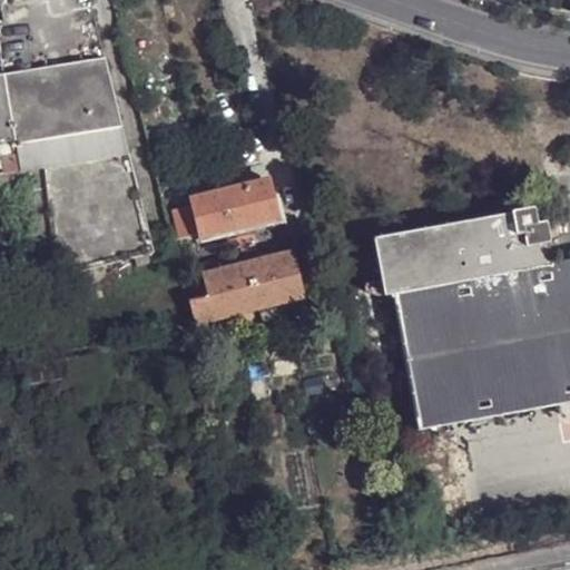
[(0,0),(0,72),(107,57),(91,0),(0,0)]
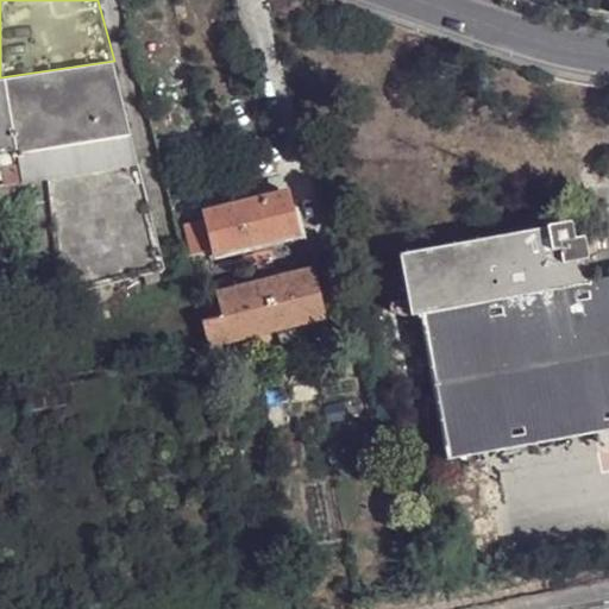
[(0,77),(13,154),(135,136),(114,61),(0,77)]
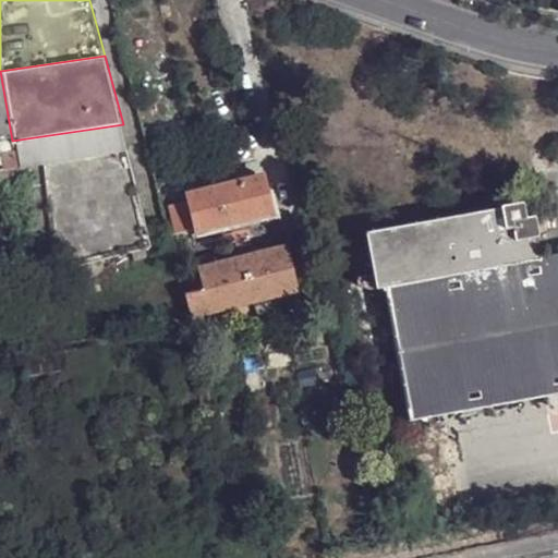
[(0,71),(0,142),(12,141),(0,71)]
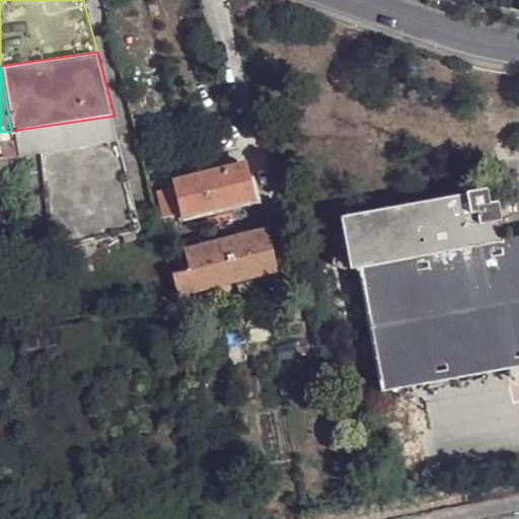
[(11,131),(18,176),(26,240),(51,237),(53,251),(144,230),(115,116),(11,131)]
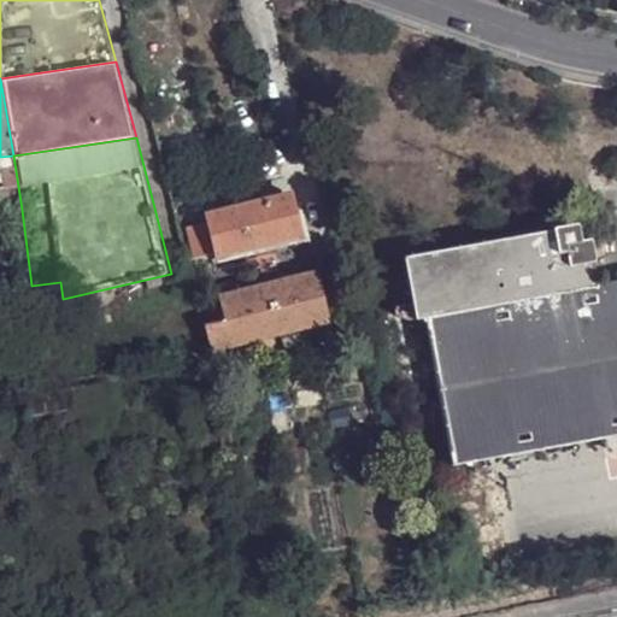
[(13,156),(0,157),(0,212),(22,210),(13,156)]
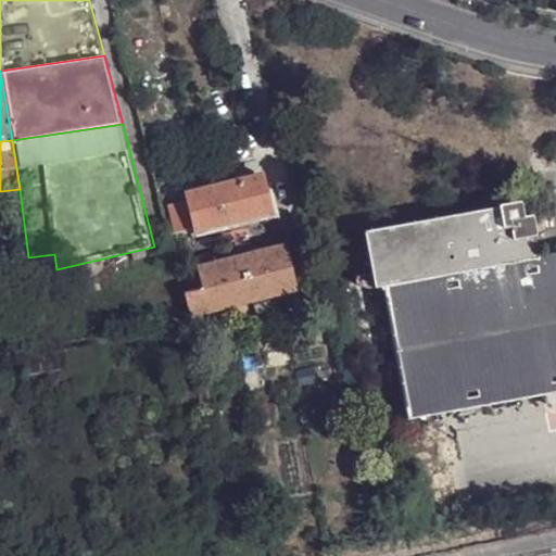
[(254,212),(272,210),(263,172),(190,190),(192,200),(166,205),(173,232),(193,228),(198,228),(216,222),(254,212)]
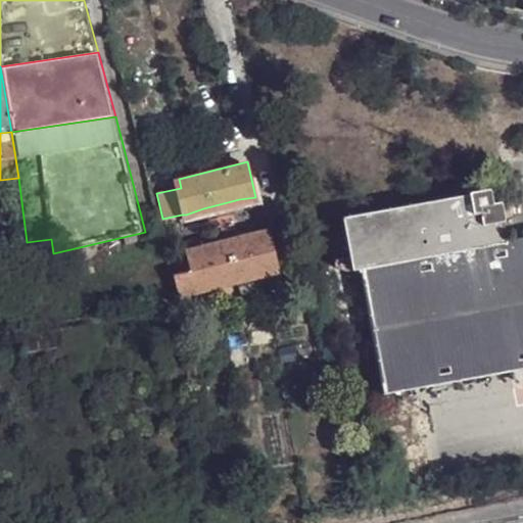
[(502,206),(500,205),(494,206),(492,195),(489,192),(344,221),(353,272),(360,272),(360,268),(508,241),(504,224),(507,221),(507,218),(505,208),(502,206)]
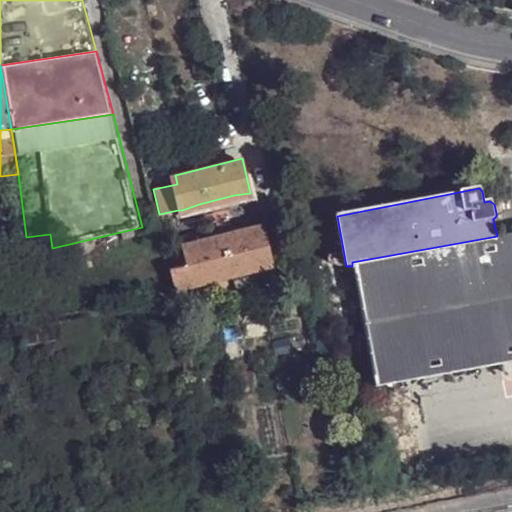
[(178,210),(179,217),(256,199),(254,191),(250,193),(234,195),(199,204),(182,210),(178,210)]
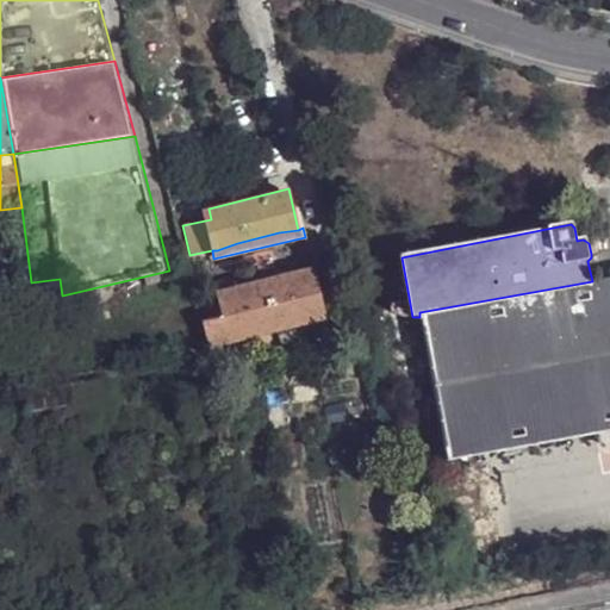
[(226,317),(232,341),(263,332),(263,328),(278,324),(291,321),(293,325),(325,318),(313,272),(222,293),(226,317)]
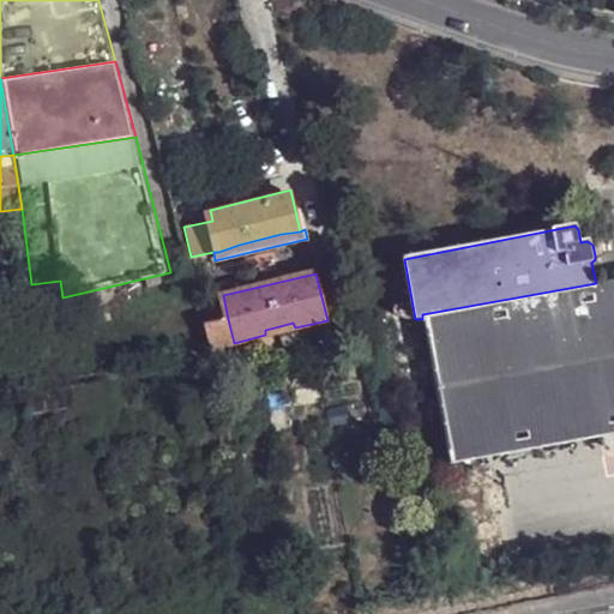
[(450,463),(613,433),(613,278),(596,283),(422,314),(422,319),(450,463)]
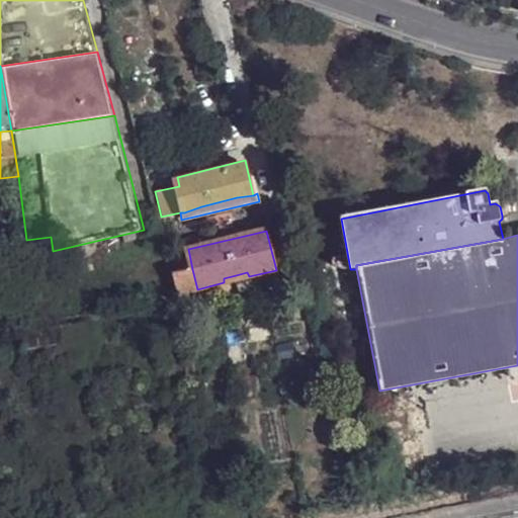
[(176,272),(181,292),(197,289),(192,269),(176,272)]
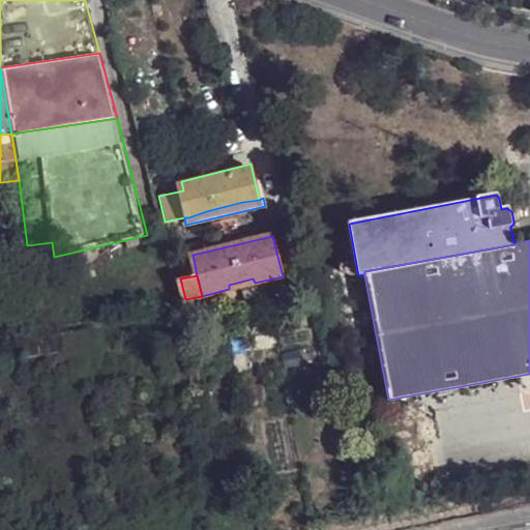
[(285,290),(283,276),(255,283),(242,287),(245,300),(285,290)]
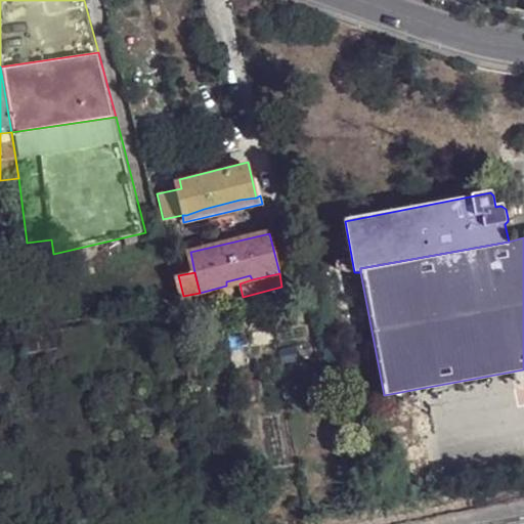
[(226,281),(226,286),(239,284),(252,279),(250,275),(238,278),(226,281)]
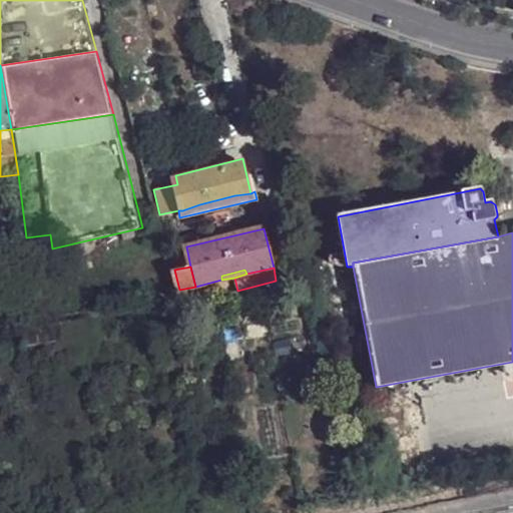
[(28,344),(39,342),(36,326),(26,327),(28,344)]
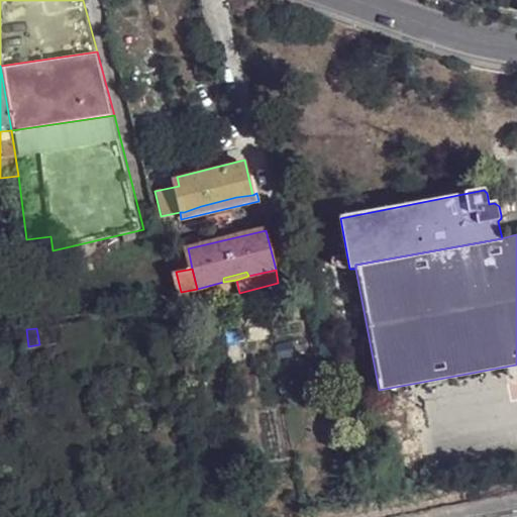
[(188,385),(189,398),(202,396),(202,391),(206,389),(205,381),(188,385)]
